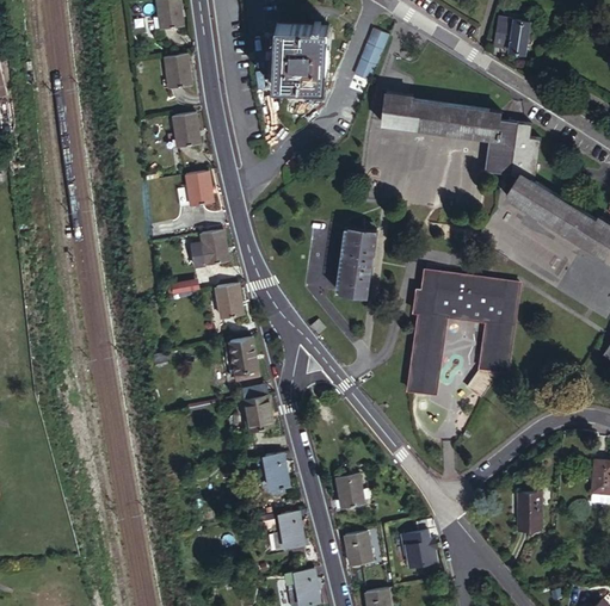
[(179,0),(156,0),(161,31),(183,29),(179,0)]
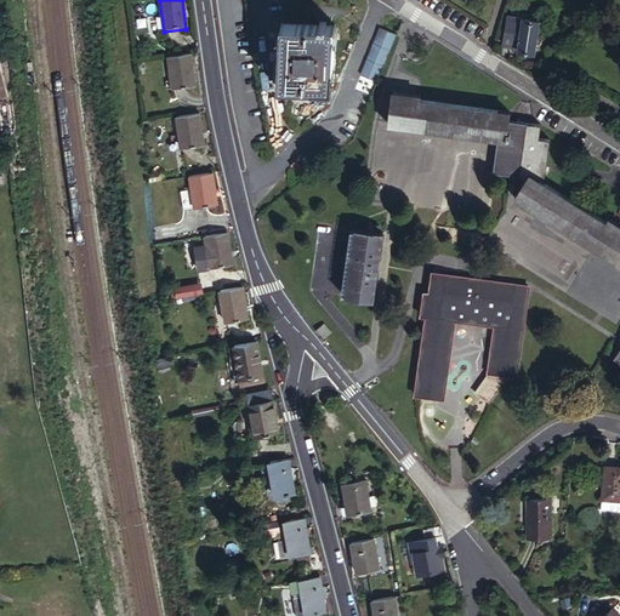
[(507,17),(502,47),(519,49),(519,52),(536,55),(540,22),(507,17)]
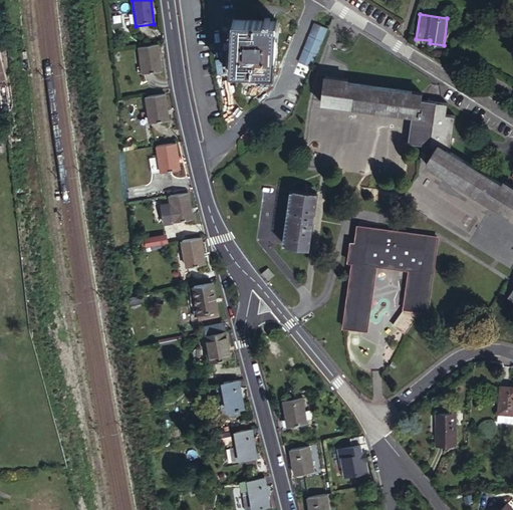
[(232,22),(229,69),(229,72),(273,74),(275,25),(275,24),(274,24),(232,22)]
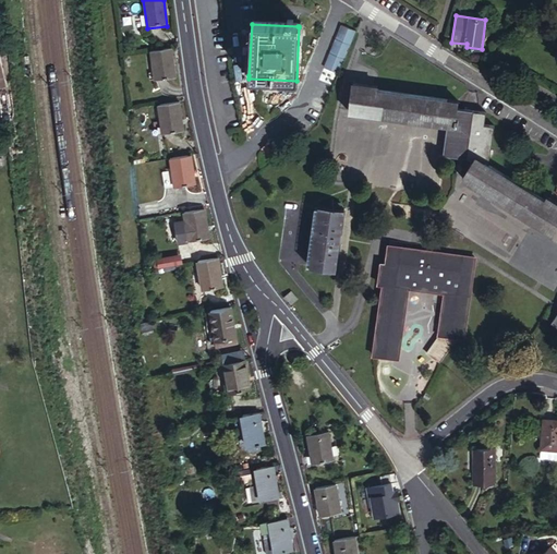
[(325,72),(336,76),(353,35),(339,28),(322,71),(325,72)]
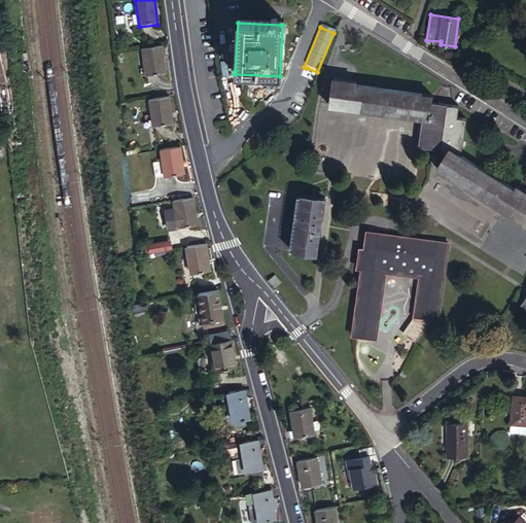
[(161,47),(141,48),(145,79),(165,77),(161,47)]
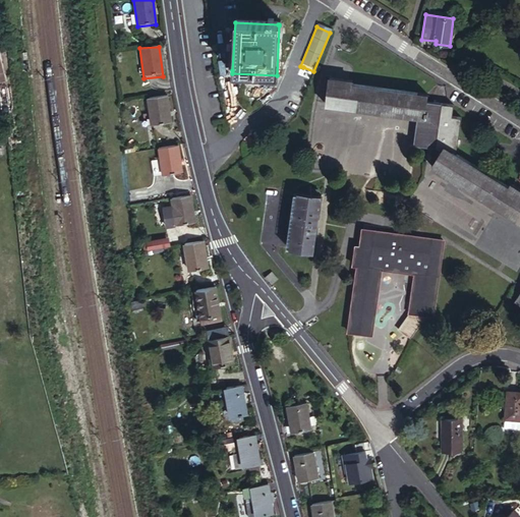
[(423,122),(425,106),(426,99),(353,88),(353,85),(332,81),(328,108),(350,111),(377,115),(417,122),(423,122)]
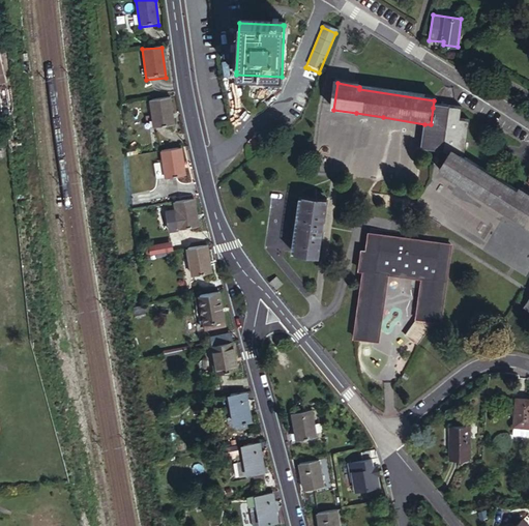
[(171,97),(151,99),(154,130),(174,128),(171,97)]
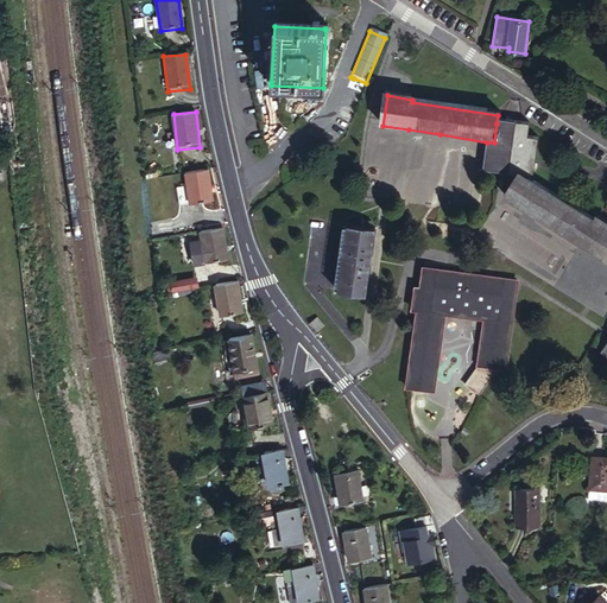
[(530,128),(497,124),(494,143),(487,143),(482,175),(505,178),(510,182),(516,173),(535,185),(542,145),(528,143),(530,128)]
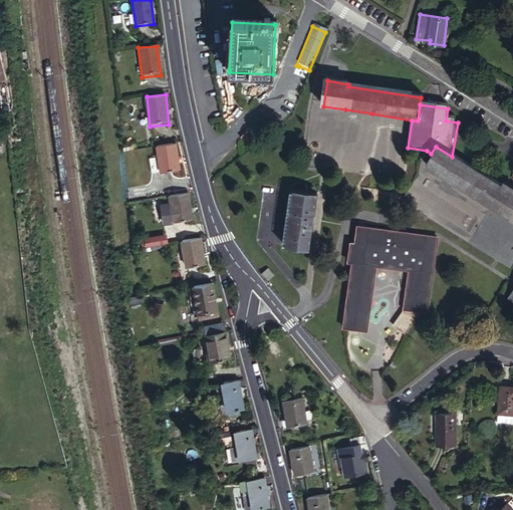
[(179,174),(176,144),(157,146),(158,160),(149,161),(151,177),(160,176),(161,176),(179,174)]
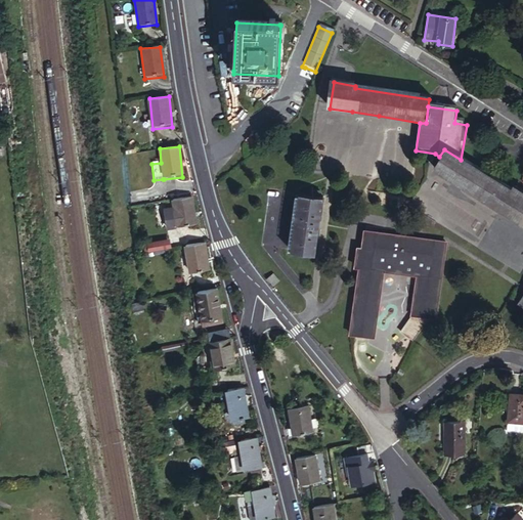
[(512,192),(461,160),(444,149),(439,157),(431,170),(518,225),(522,217),(522,193),(515,188),(512,192)]
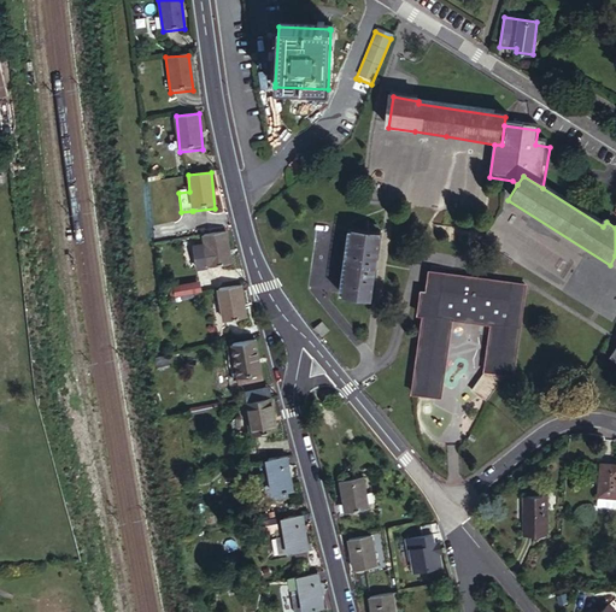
[(357,234),(345,302),(370,306),(382,237),(377,237),(379,230),(369,229),(368,235),(357,234)]
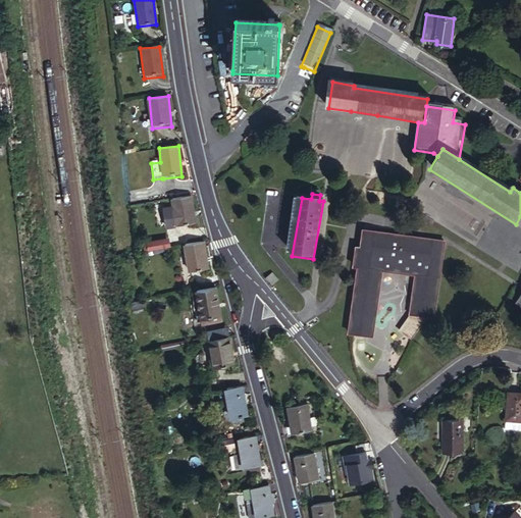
[(189,195),(169,198),(170,206),(159,207),(163,229),(193,224),(189,195)]
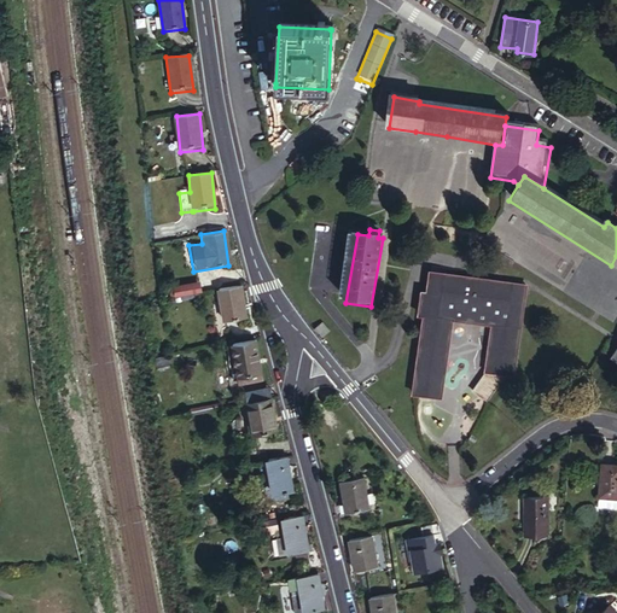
[(492,338),(484,385),(508,389),(513,390),(529,296),(432,280),(429,302),(423,301),(418,326),(425,327),(412,406),(440,409),(452,332),(492,338)]
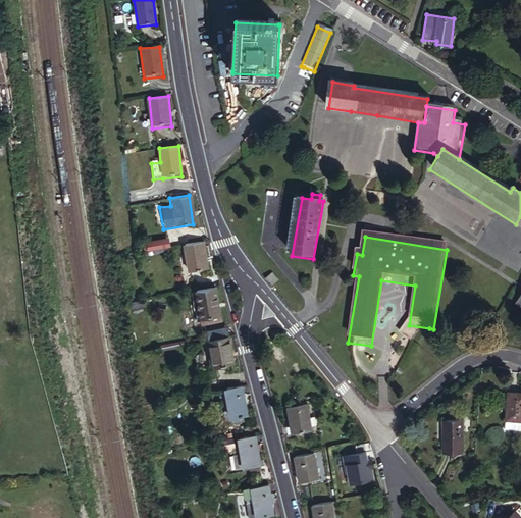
[(146,255),(170,251),(168,241),(144,245),(146,255)]
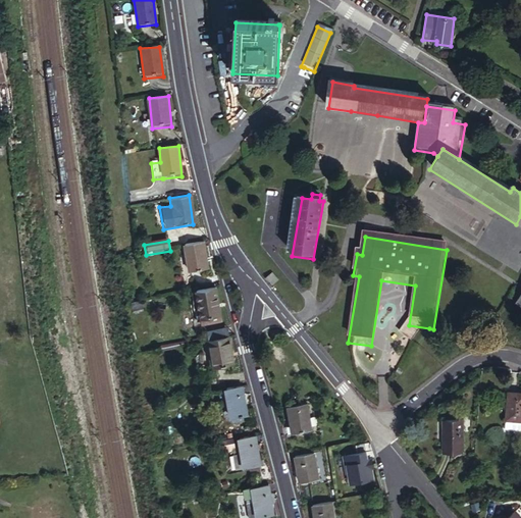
[(206,270),(202,241),(183,244),(187,273),(206,270)]
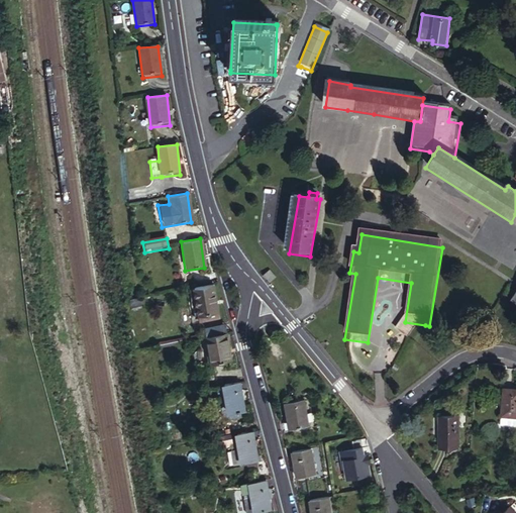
[(261,278),(267,286),(274,280),(268,273),(261,278)]
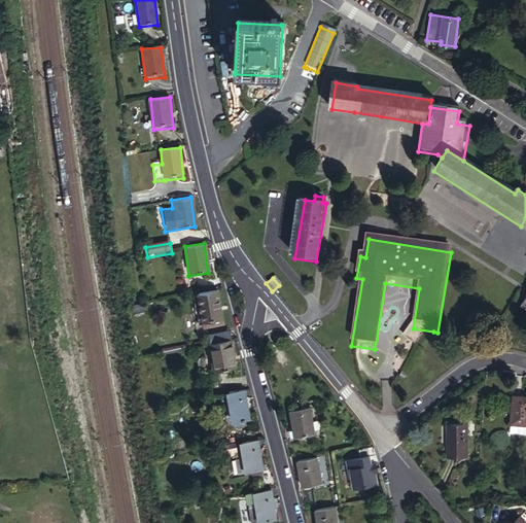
[(216,289),(193,293),(195,303),(199,302),(201,318),(202,327),(221,324),(216,289)]
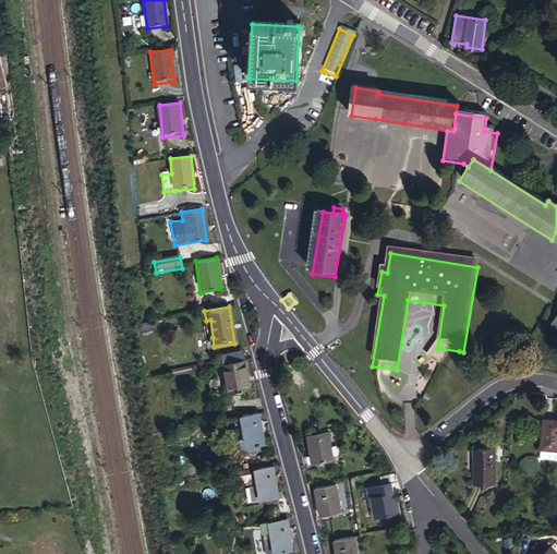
[(459,351),(437,348),(423,358),(433,371),(459,351)]
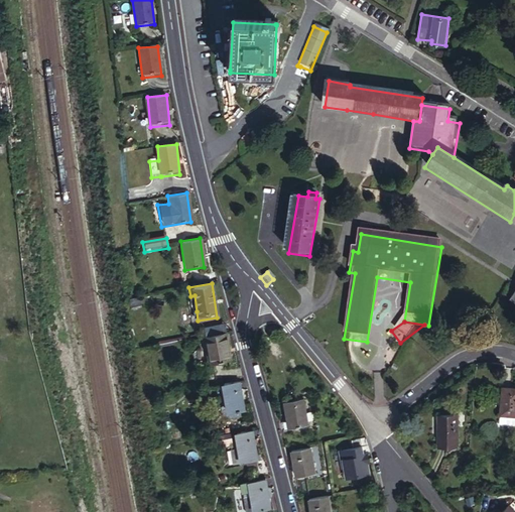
[(228,360),(224,333),(205,336),(210,363),(228,360)]
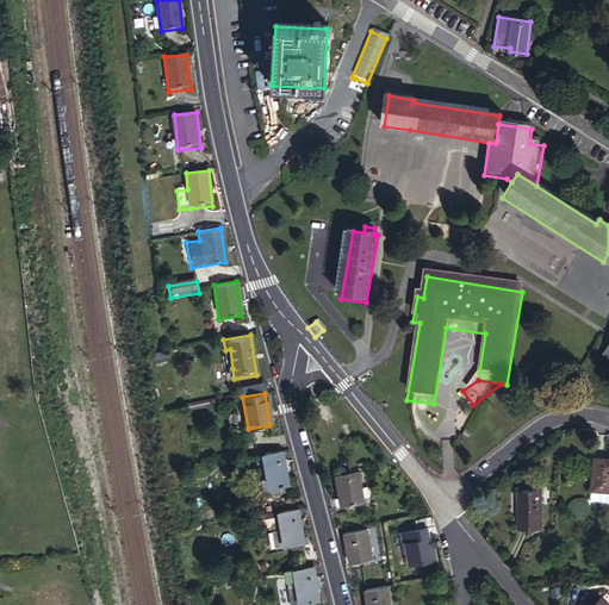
[(281,451),(262,455),(267,490),(268,496),(287,492),(286,487),(281,451)]
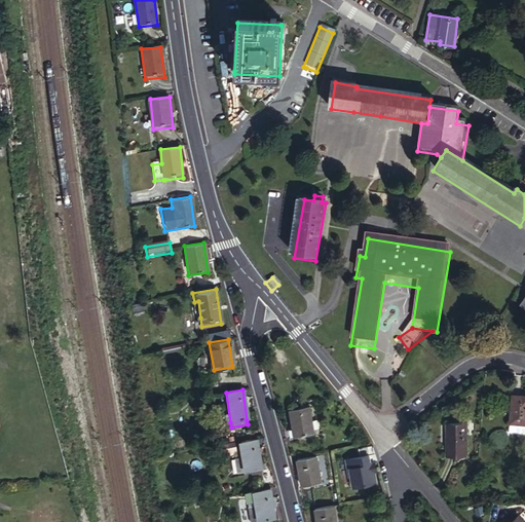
[(524,397),(518,397),(515,434),(524,434),(524,397)]
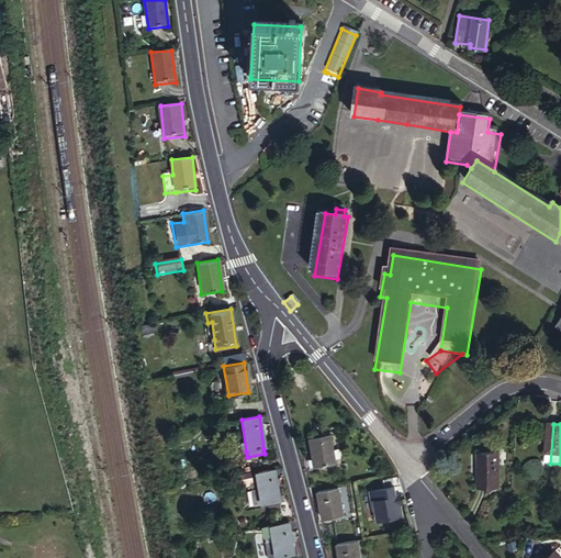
[(307,439),(312,471),(333,467),(328,436),(307,439)]
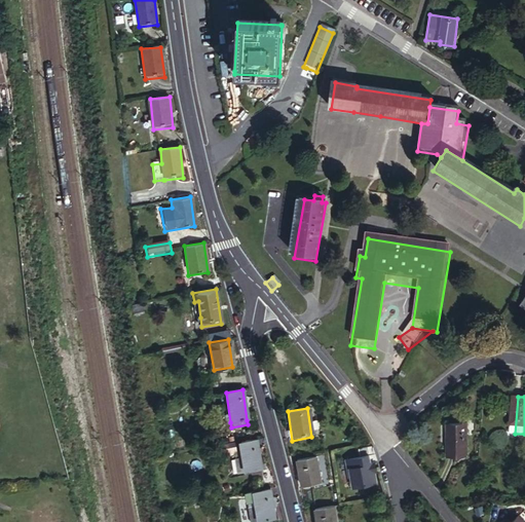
[(454,424),(451,455),(470,457),(473,425),(454,424)]
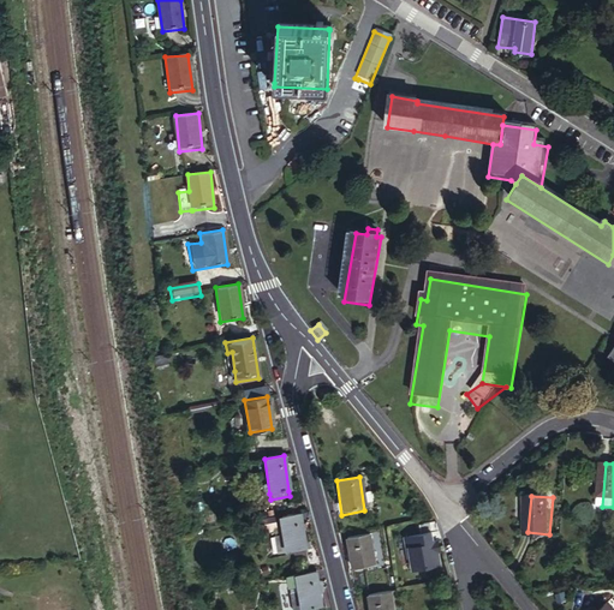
[(298,513),(280,515),(286,551),(304,548),(298,513)]
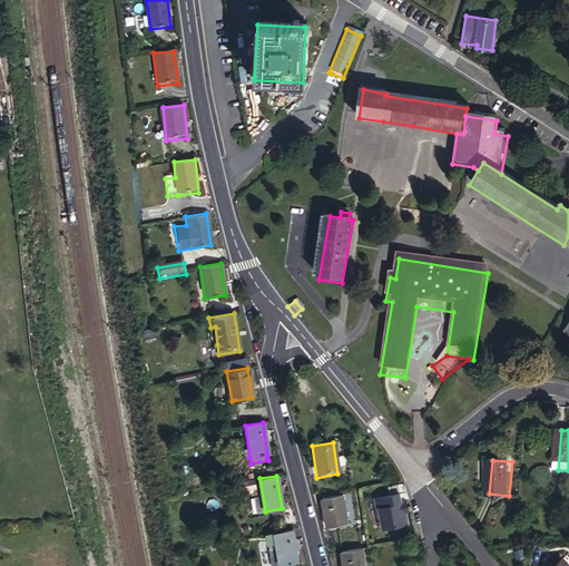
[(406,494),(375,499),(383,539),(414,533),(406,494)]
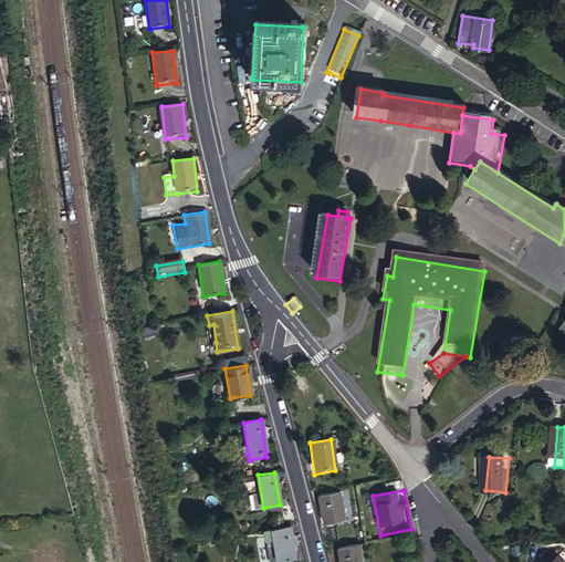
[(320,501),(324,529),(345,524),(341,498),(320,501)]
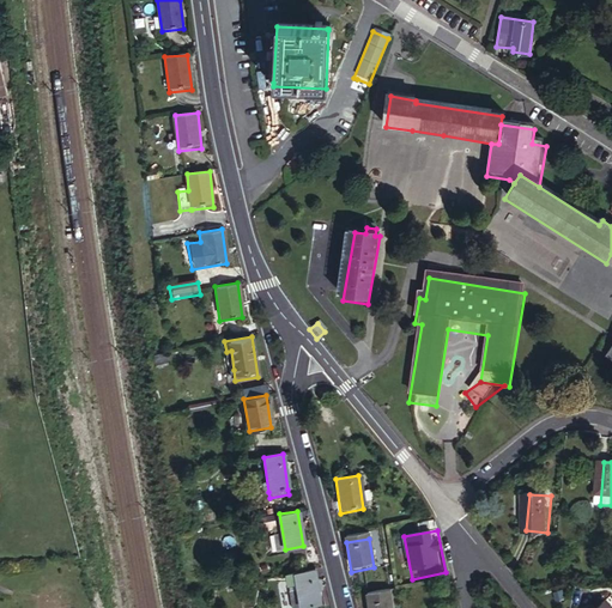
[(319,606),(314,570),(295,573),(297,590),(289,591),(291,607),(309,607),(319,606)]
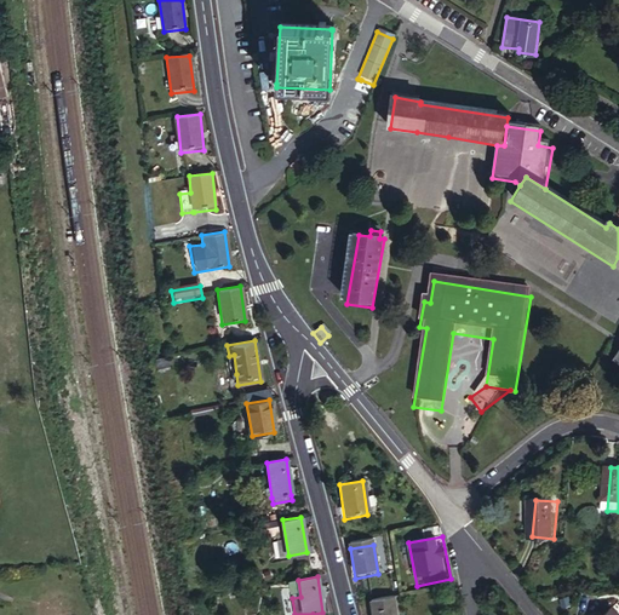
[(395,614),(393,597),(370,601),(371,614),(395,614)]
